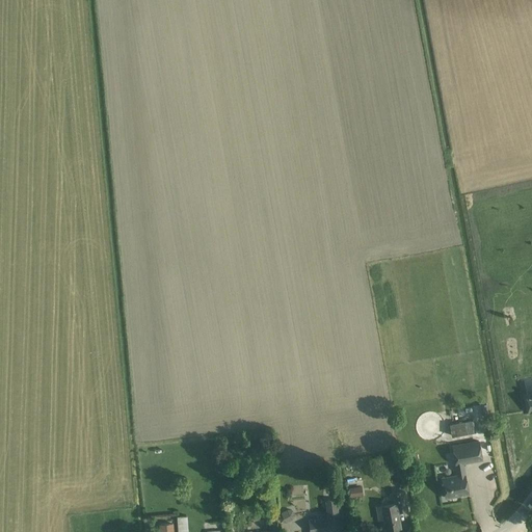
[(450,424),(452,436),(476,432),(474,420),(450,424)]
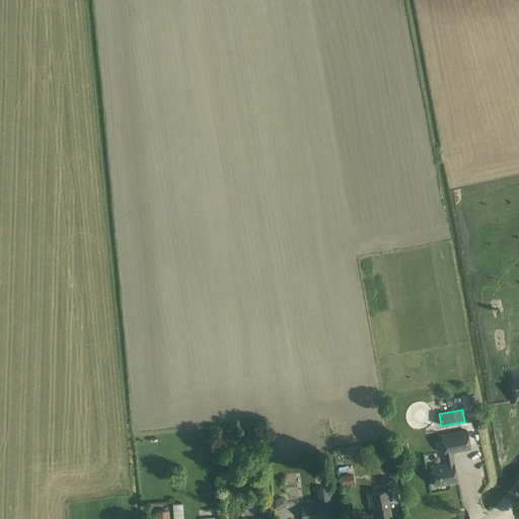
[(247,433),(256,439),(262,431),(253,425),(247,433)]
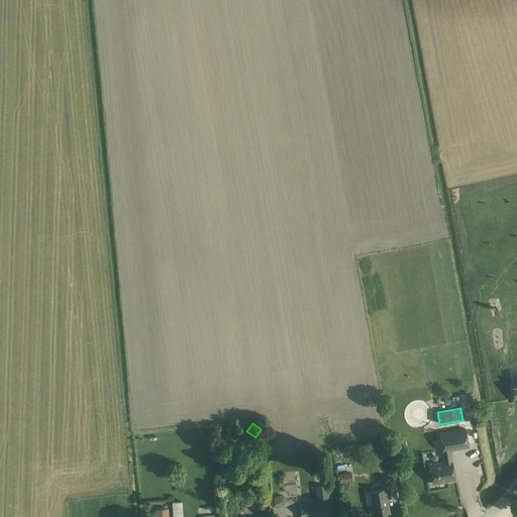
[(433,484),(433,482),(446,480),(447,482),(455,480),(451,461),(452,461),(450,449),(469,446),(464,427),(440,432),(442,447),(441,448),(443,460),(429,463),(433,484)]
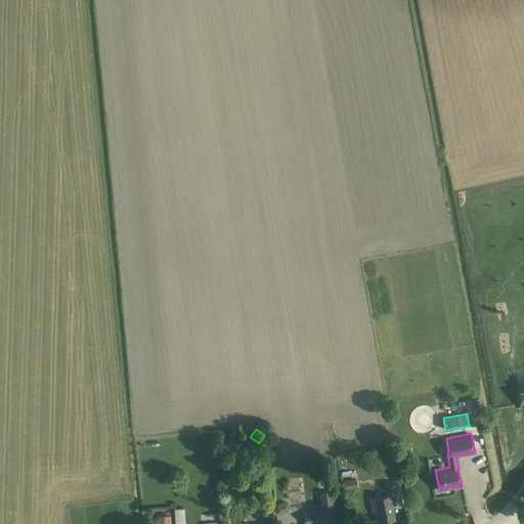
[(318,468),(321,485),(330,484),(326,467),(318,468)]
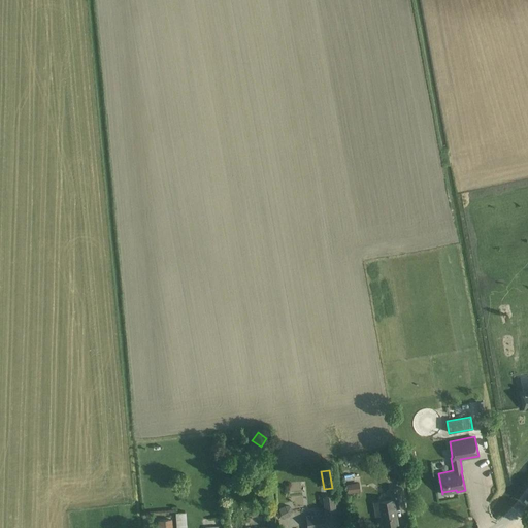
[(393,500),(374,503),(375,510),(381,509),(384,526),(397,523),(394,507),(404,505),(401,488),(391,489),(393,500)]
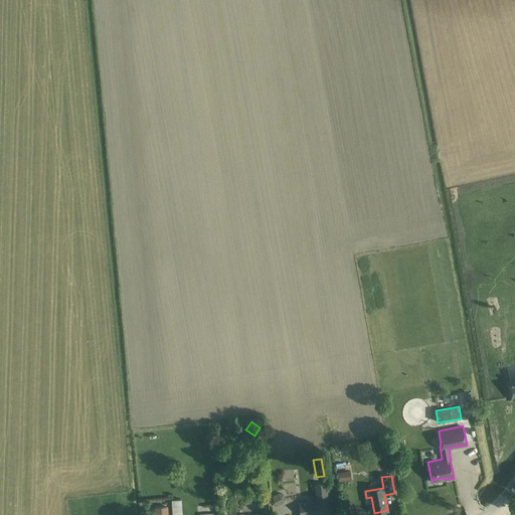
[(326,483),(315,485),(316,494),(317,502),(328,501),(327,492),(326,483)]
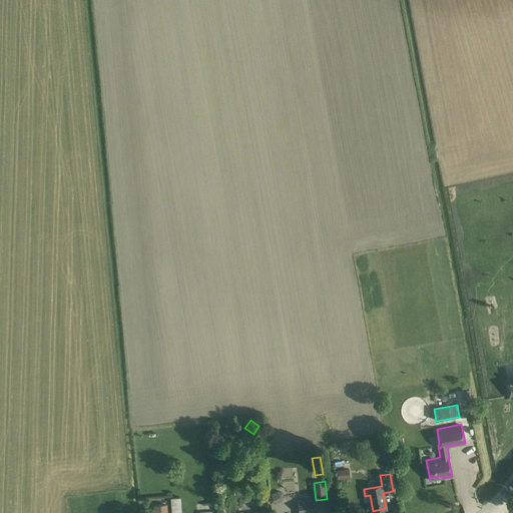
[(272,494),(268,499),(271,504),(276,504),(282,501),(285,496),(283,491),(277,491),(272,494)]
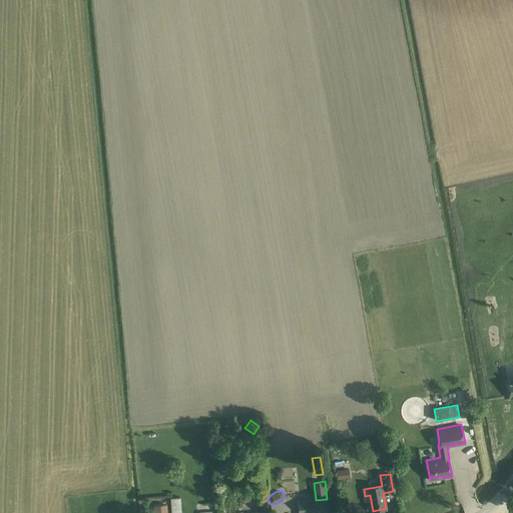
[(181,512),(181,497),(170,498),(171,512),(181,512)]
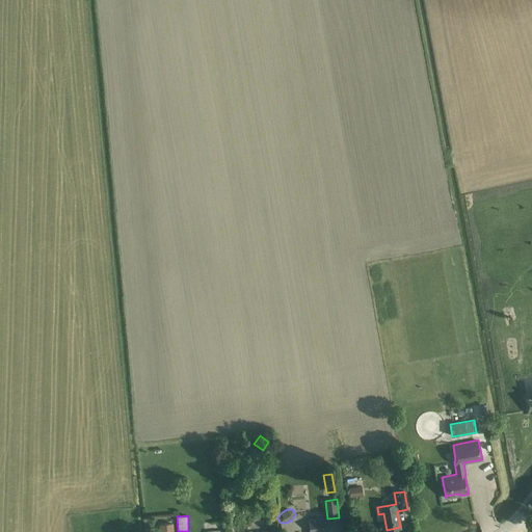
[(308,531),(318,531),(319,531),(326,531),(324,517),(309,520),(310,531),(309,531),(308,531)]
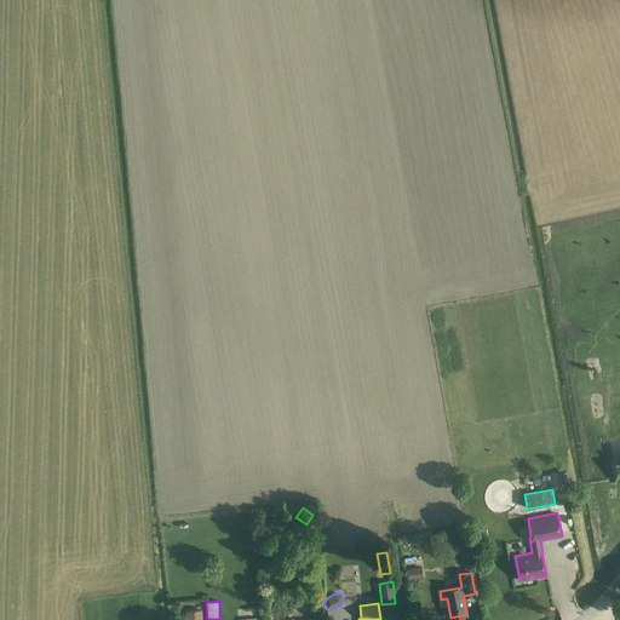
[(202,619),(202,609),(187,610),(187,619),(202,619)]
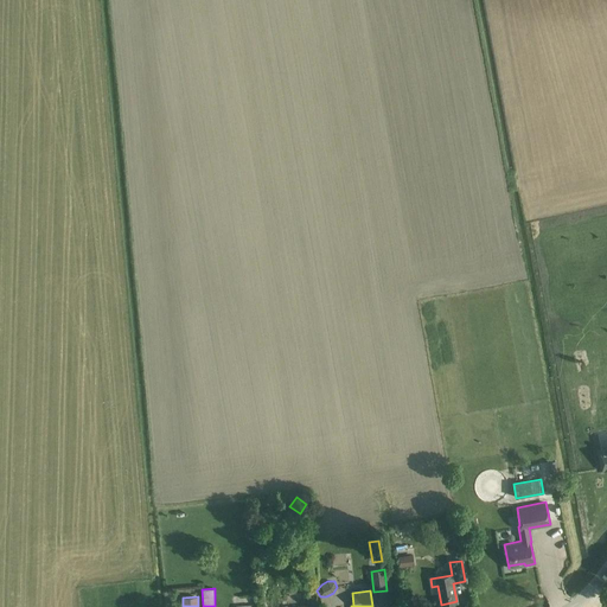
All buildings are outlined.
